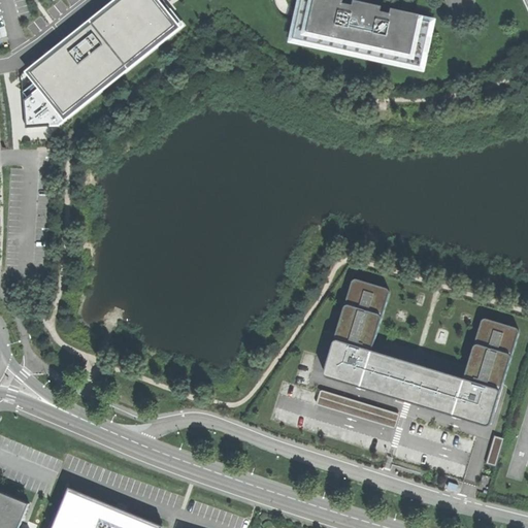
[(156,0),(126,0),(34,75),(43,86),(26,102),(28,127),(53,126),(177,26),(156,0)]
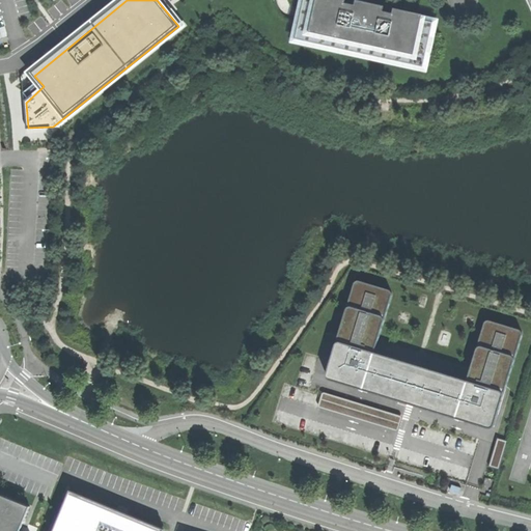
[(299,25),(296,39),(423,66),(434,22),(422,20),(423,15),(394,8),(393,14),(369,8),(345,3),(346,0),(304,0),(303,9),(299,25)]
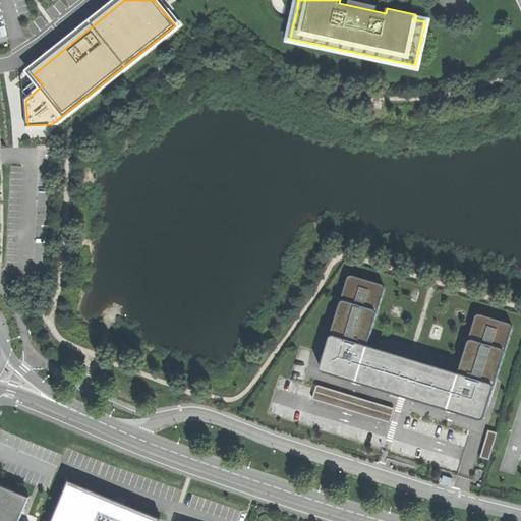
[(381,284),(353,276),(351,276),(350,276),(349,277),(348,278),(347,280),(322,363),(321,366),(321,367),(321,369),(322,370),(324,372),(408,398),(480,420),(482,420),(483,419),(484,418),(485,417),(513,328),(509,323),(480,314),(478,314),(477,314),(476,315),(475,317),(459,373),(367,345),(385,289),(385,288),(385,287),(384,285),(383,284),(381,284)]
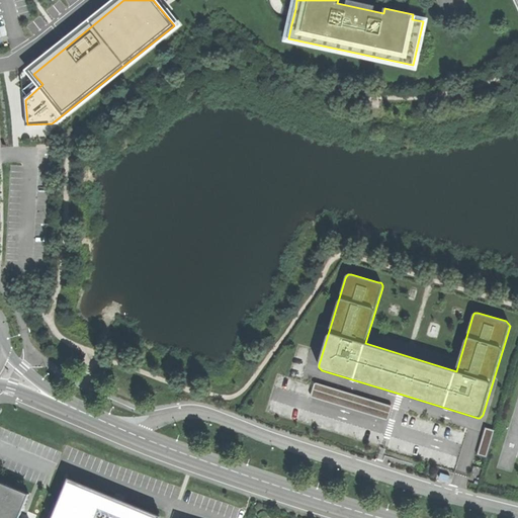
[(391,406),(318,382),(317,382),(316,382),(315,383),(314,384),(311,395),(311,396),(311,397),(312,398),(313,399),(386,421),(387,421),(389,421),(389,420),(390,419),(393,409),(393,407),(392,406),(391,406)]
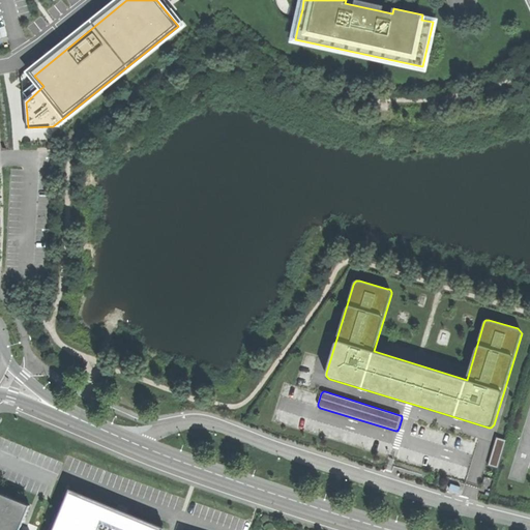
[(506,440),(497,437),(488,466),(498,469),(506,440)]
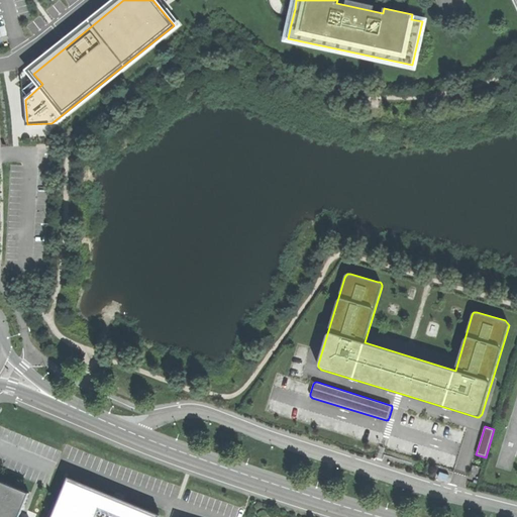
[(156,516),(158,514),(69,478),(53,516),(156,516)]
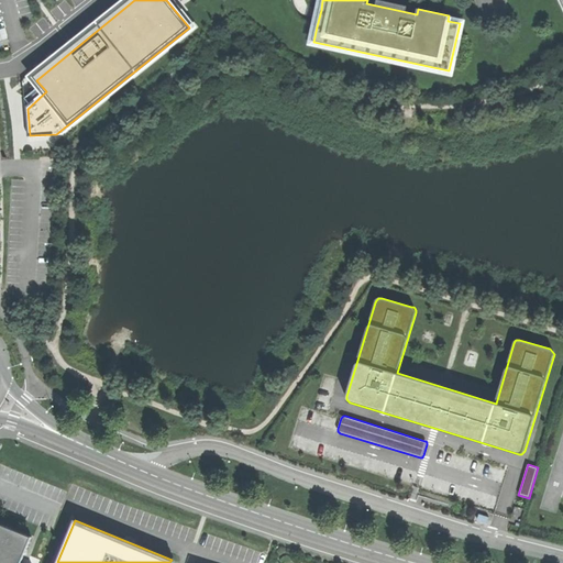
[(0,523),(0,562),(20,562),(22,558),(31,537),(0,523)]
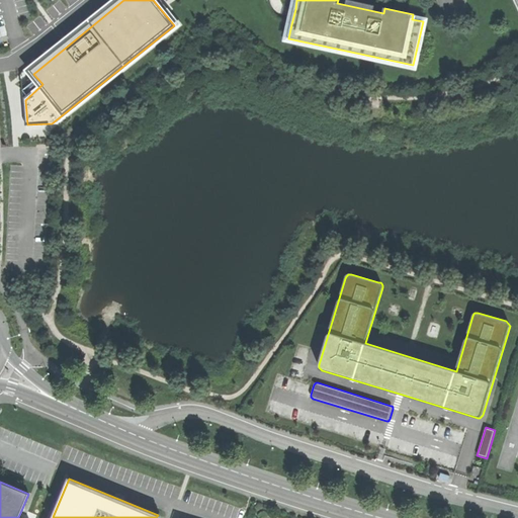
All buildings are outlined.
